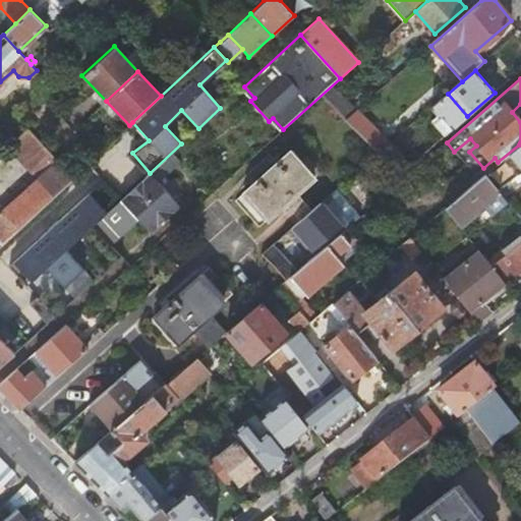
[(443,99),(422,116),(430,125),(446,112),(447,103),(443,99)]
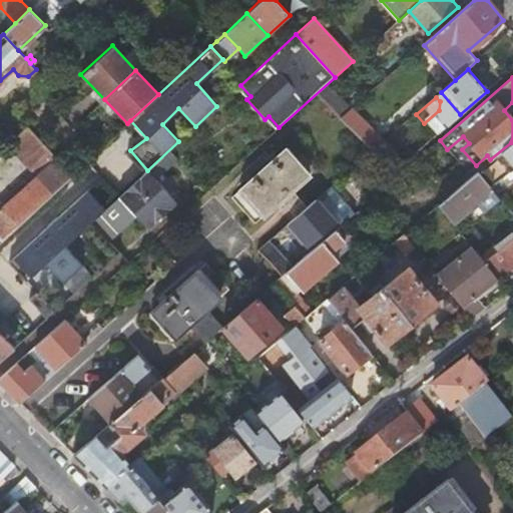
[(361,102),(342,119),(374,151),(392,135),(361,102)]
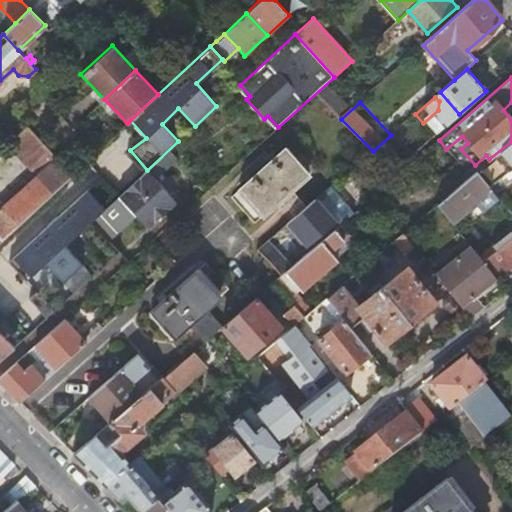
[(0,240),(72,174),(26,125),(8,143),(34,171),(0,203),(0,240)]
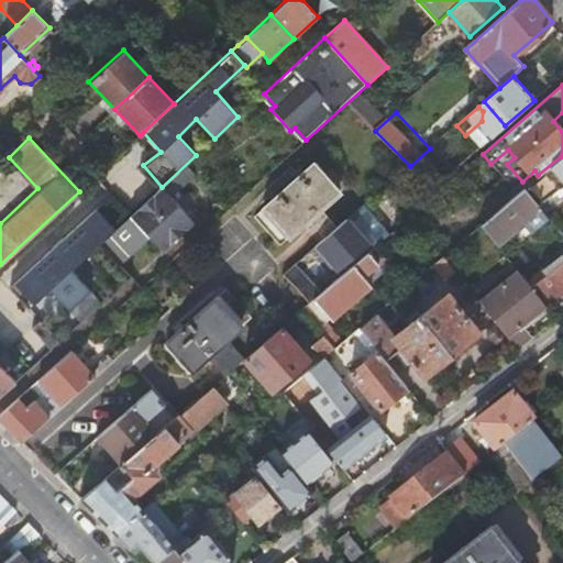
[(309,221),(326,240),(337,229),(321,211),(340,194),(312,165),(264,208),(289,238),(309,221)]
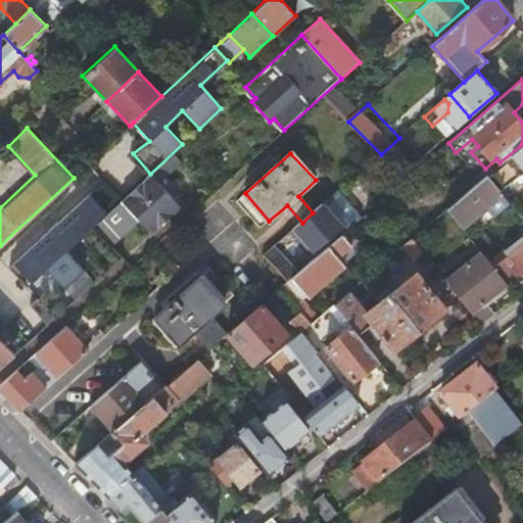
[(150,174),(122,199),(141,221),(151,232),(179,205),(150,174)]
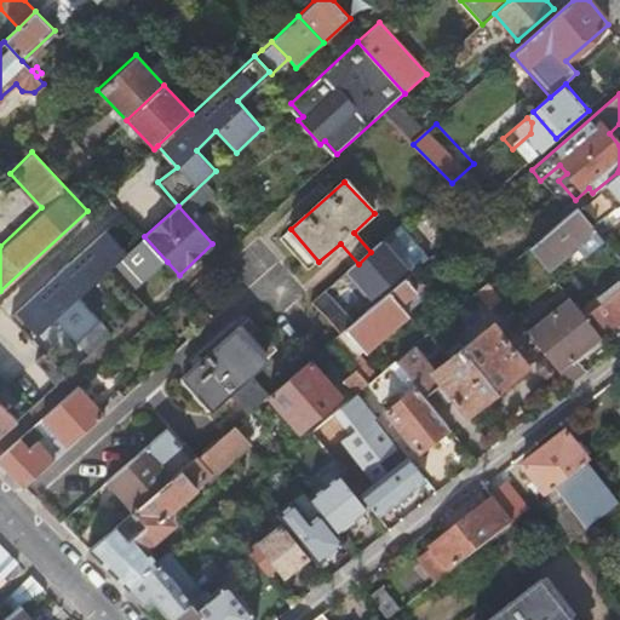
[(546,268),(593,228),(591,225),(577,207),(529,247),(546,268)]
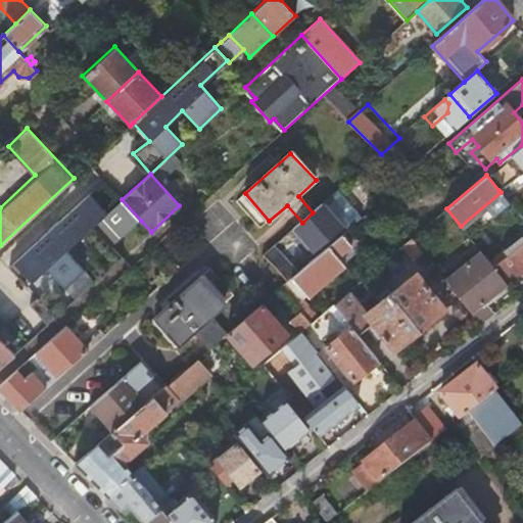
[(93,226),(110,210),(92,190),(11,264),(30,283),(49,266),(66,285),(85,270),(66,249),(93,226)]
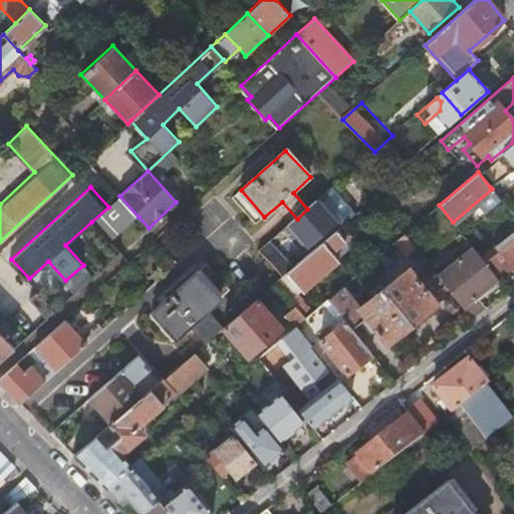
[(297,219),(286,228),(309,254),(312,251),(309,247),(336,224),(340,228),(355,215),(332,188),(317,201),(307,209),(297,219)]
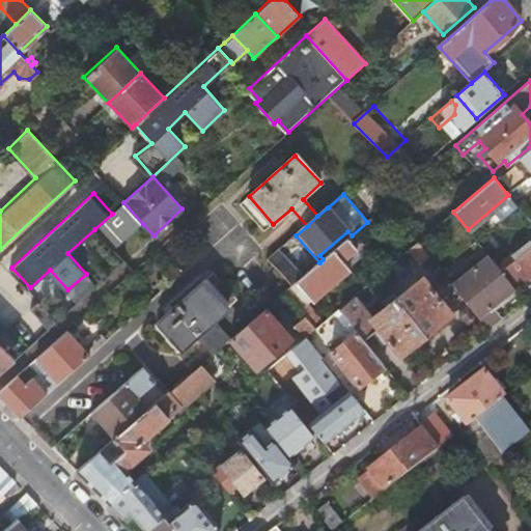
[(113,251),(143,224),(123,202),(112,214),(94,229),(113,251)]
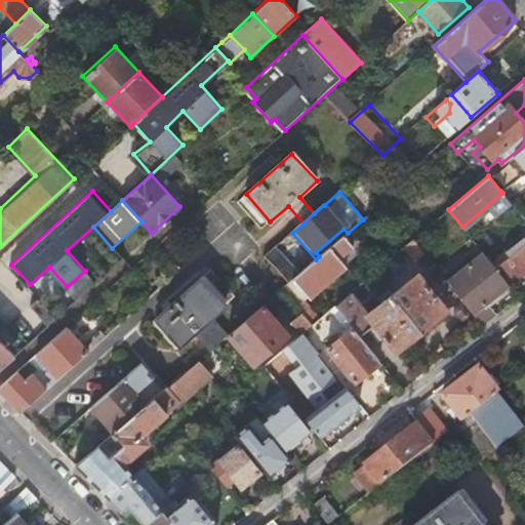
[(316,259),(307,268),(323,287),(347,268),(338,258),(353,247),(348,241),(351,237),(348,233),(319,256),(316,259)]
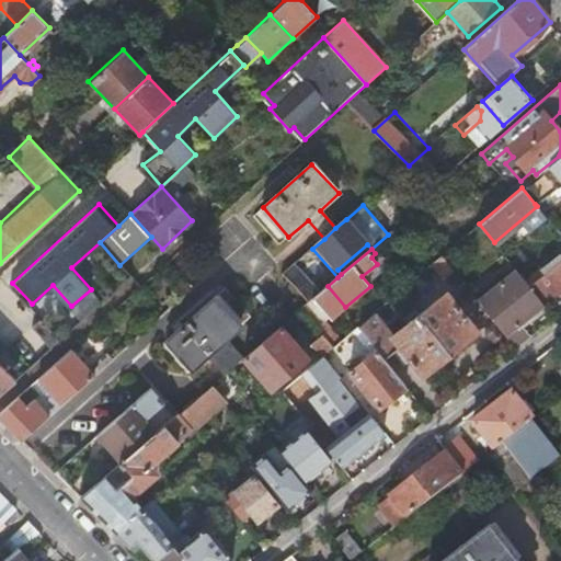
[(560,258),(527,285),(544,305),(560,289),(560,258)]
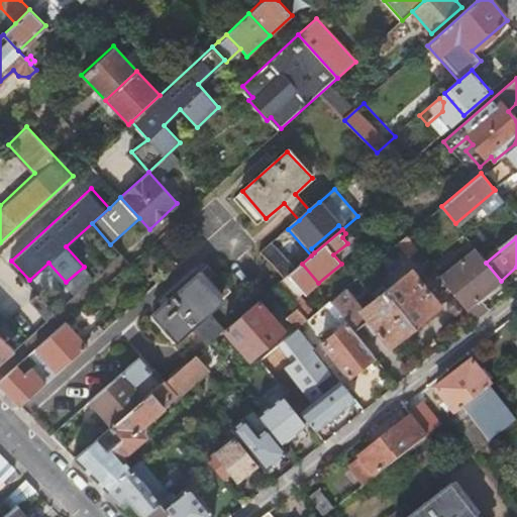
[(479,298),(501,281),(486,263),(475,247),(439,277),(464,309),(479,298)]
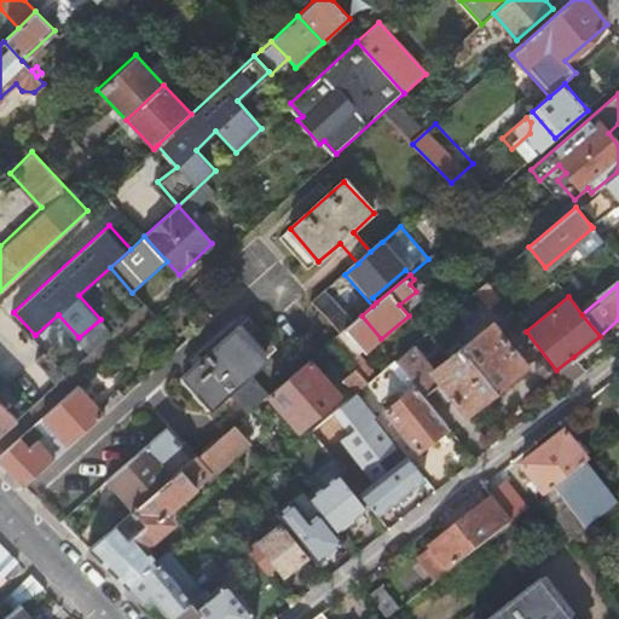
[(341,324),(334,329),(339,335),(346,329),(341,324)]
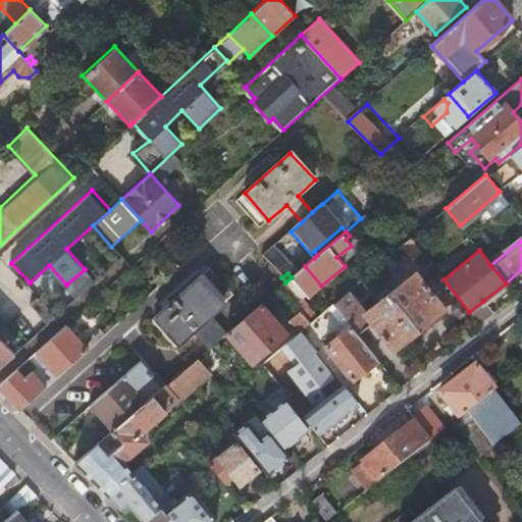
[(340,314),(343,318),(356,334),(371,322),(393,349),(442,309),(414,273),(364,313),(347,292),(331,304),(340,314)]
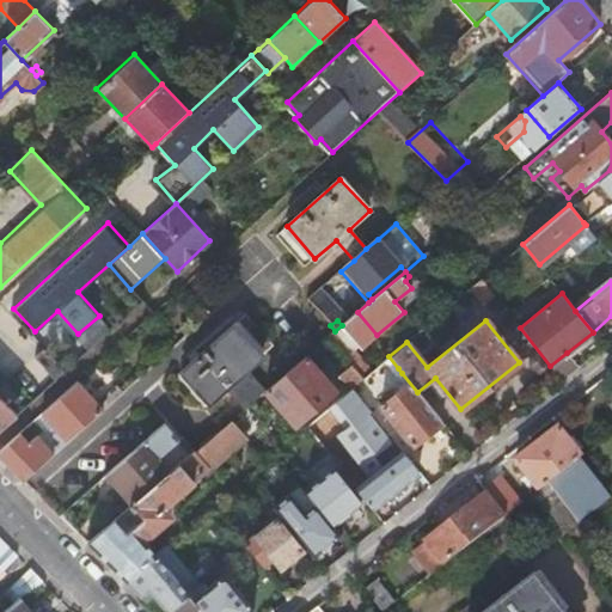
[(430,322),(414,336),(424,349),(442,335),(430,322)]
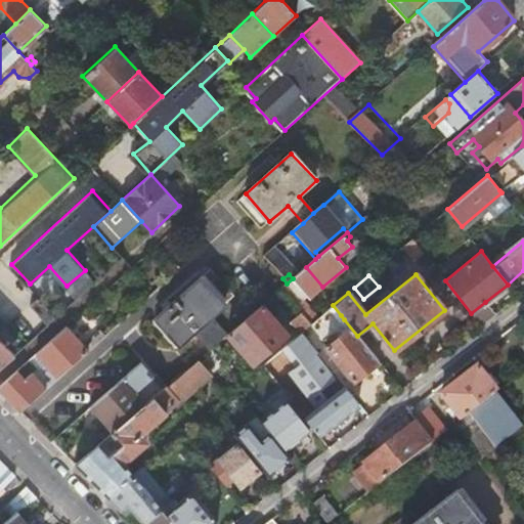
[(156,319),(171,338),(218,297),(202,278),(156,319)]
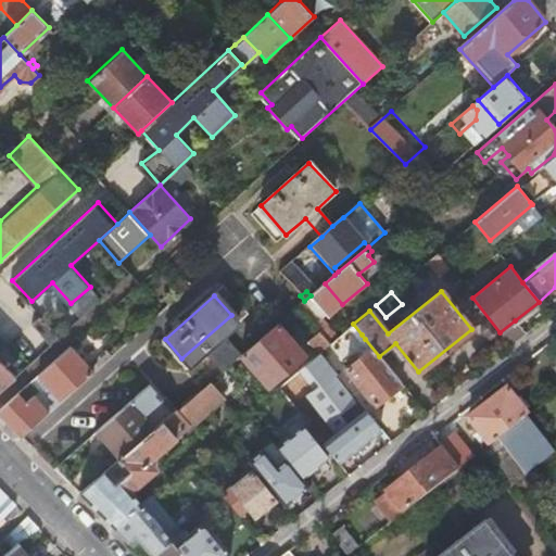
[(32,323),(51,344),(60,338),(40,315),(32,323)]
